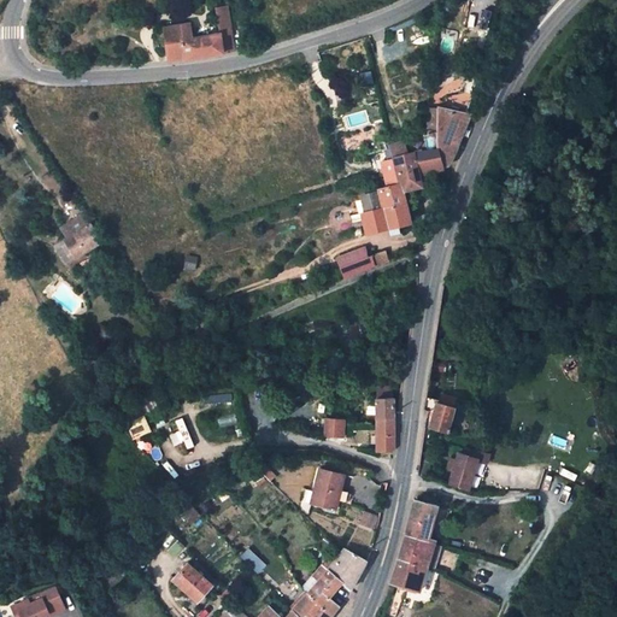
[(164,27),(169,62),(235,51),(228,7),(217,9),(221,34),(193,37),(191,23),(164,27)]
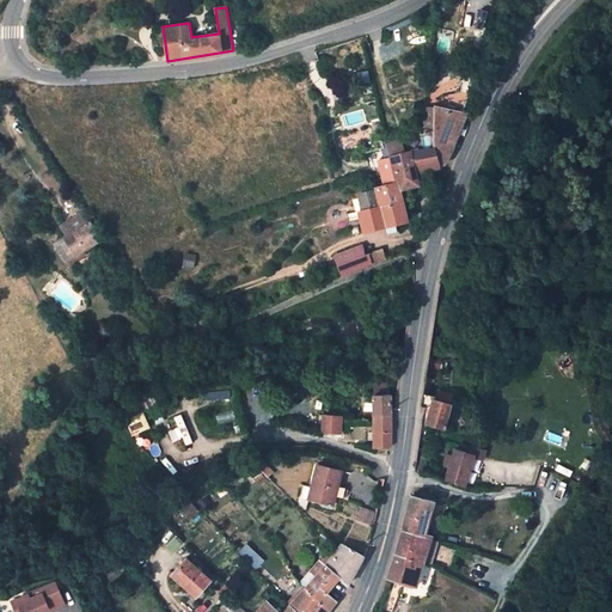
[(434,105),(434,128),(434,148),(439,165),(444,164),(451,153),(452,150),(466,114),(434,105)]
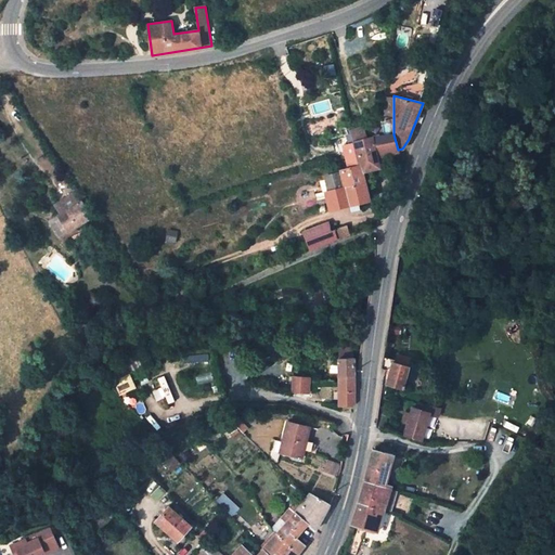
[(347,123),(330,127),(334,142),(341,140),(339,133),(349,130),(347,123)]
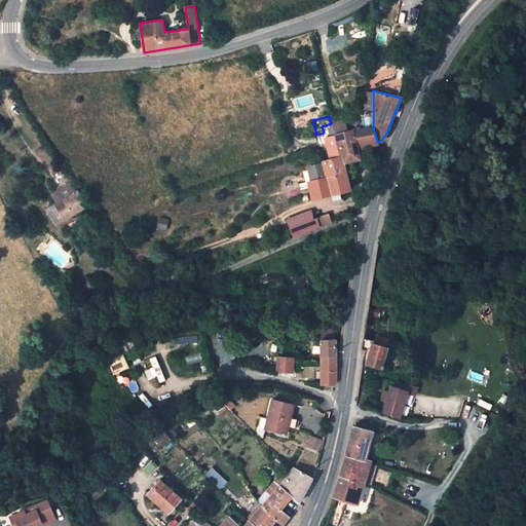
[(345,121),(334,124),(336,134),(347,132),(345,121)]
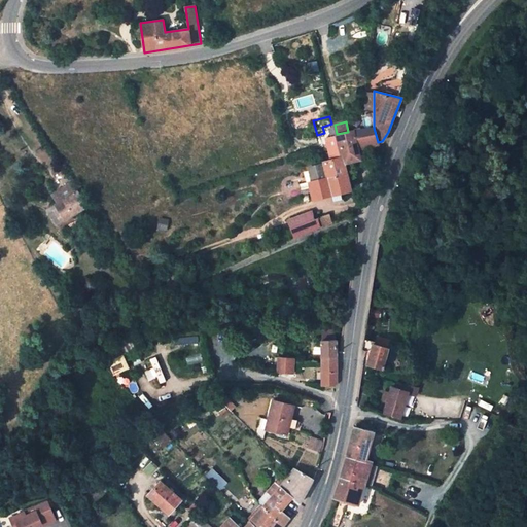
[(348,132),(337,134),(338,136),(344,164),(360,160),(357,147),(378,142),(374,128),(353,130),(348,132)]
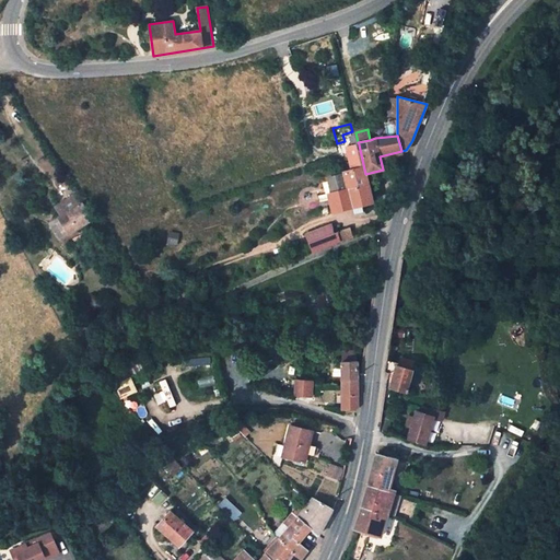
[(343,171),(348,188),(368,183),(365,174),(359,144),(348,147),(350,160),(354,158),(357,167),(351,168),(343,171)]
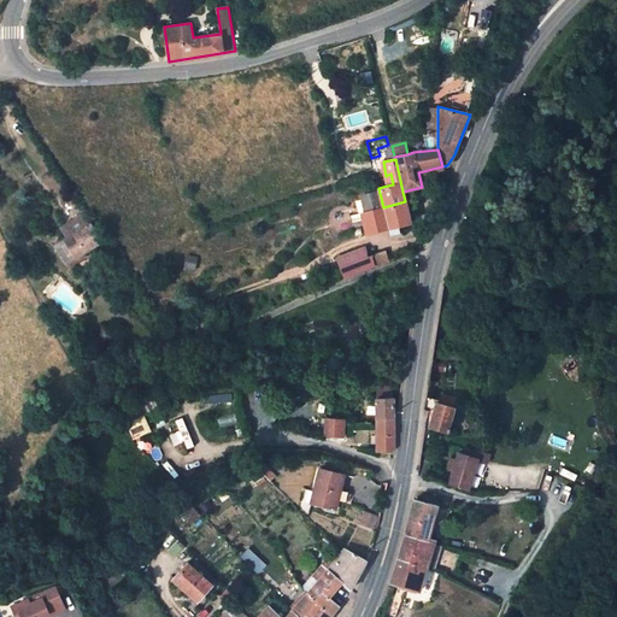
[(370,207),(371,211),(380,209),(376,193),(360,198),(364,210),(370,207)]
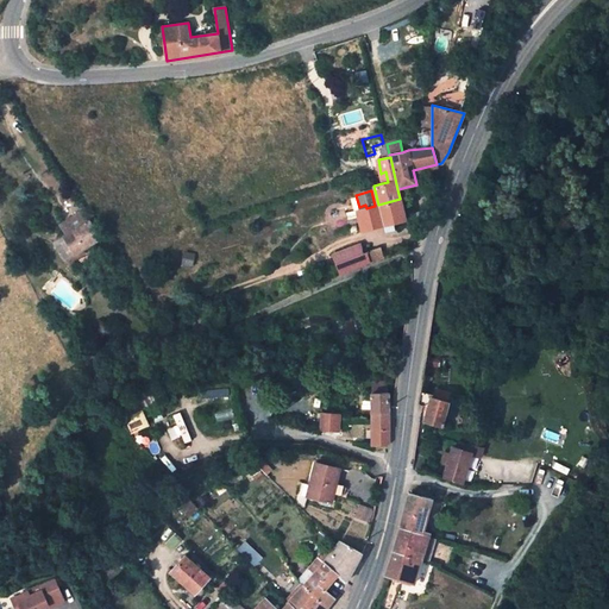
[(378,205),(383,225),(394,223),(401,221),(406,220),(400,199),(378,205)]
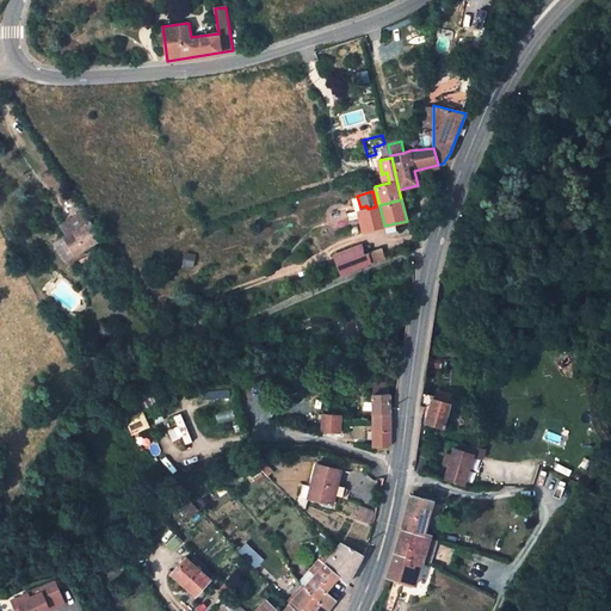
[(368,209),(358,211),(359,218),(363,232),(384,226),(380,205),(376,207),(368,209)]
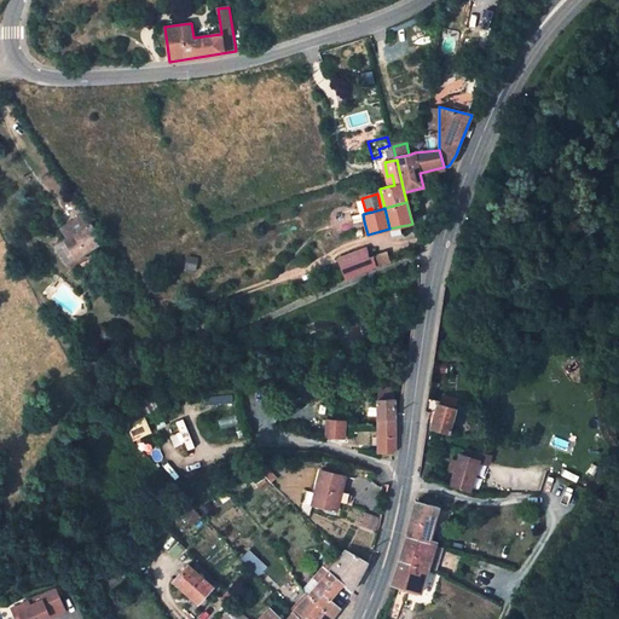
[(68,262),(103,242),(91,225),(87,227),(81,217),(61,229),(67,239),(56,246),(68,262)]
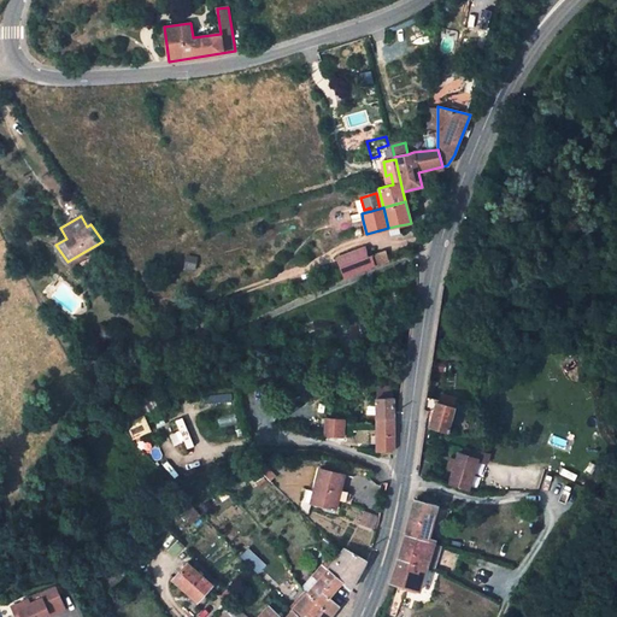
[(391,236),(400,234),(400,230),(399,225),(388,228),(391,236)]
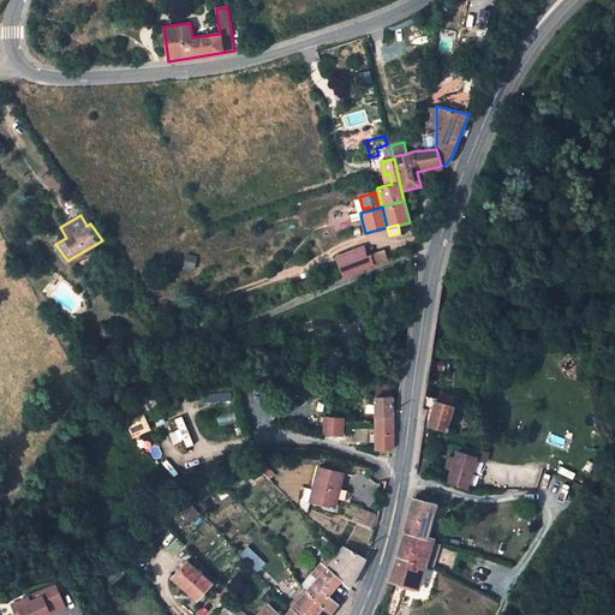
[(357,270),(371,264),(388,260),(384,250),(366,255),(364,245),(350,251),(357,270)]
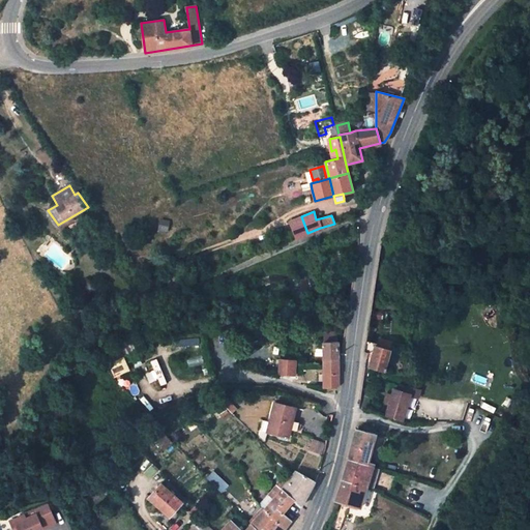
[(307,233),(301,216),(289,222),(293,234),(295,238),(307,233)]
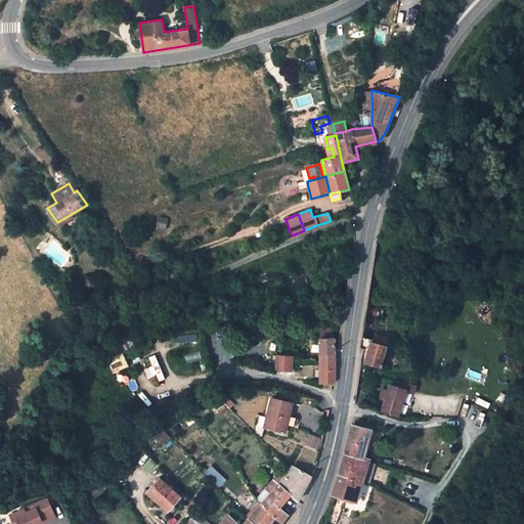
[(380,318),(381,309),(368,307),(367,315),(380,318)]
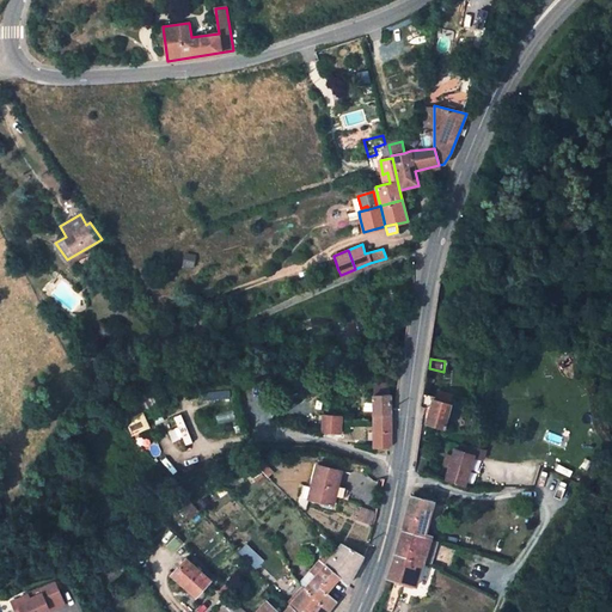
[(391,383),(372,384),(374,447),(389,448),(391,445),(391,398),(391,383)]
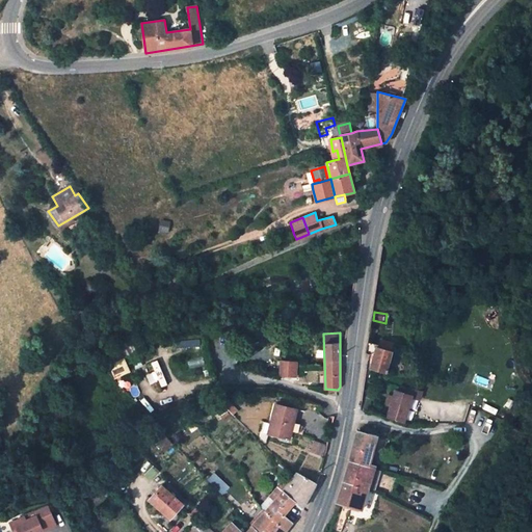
[(377,340),(375,347),(391,351),(393,344),(377,340)]
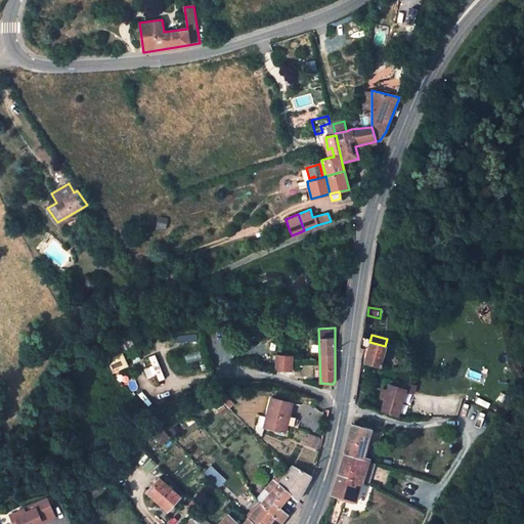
[(385,346),(369,342),(364,362),(380,366),(385,346)]
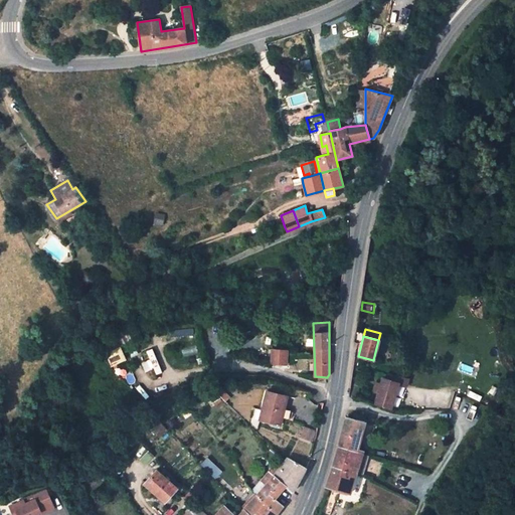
[(127,360),(121,346),(105,353),(112,366),(127,360)]
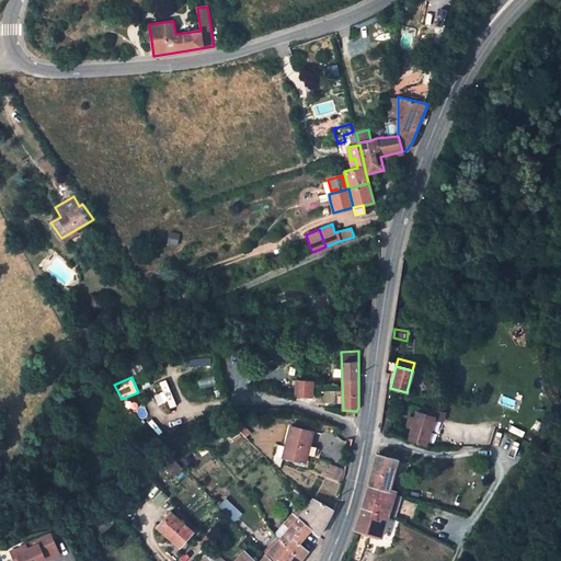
[(160,391),(156,392),(158,408),(174,405),(170,378),(158,380),(160,391)]
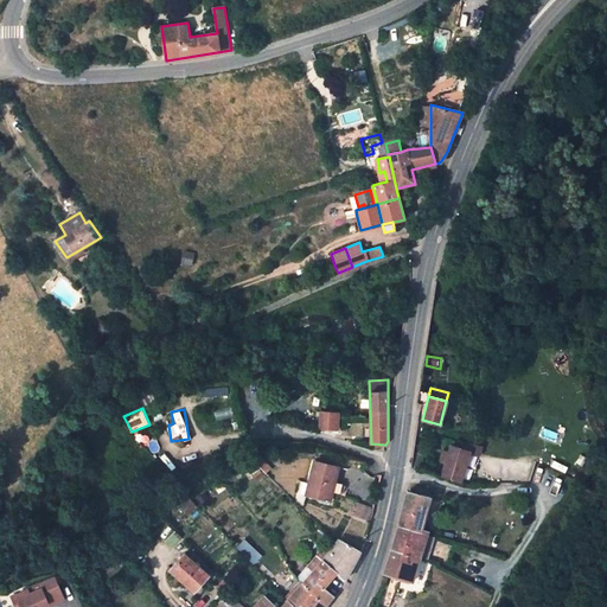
[(338,415),(320,413),(320,429),(338,430),(338,415)]
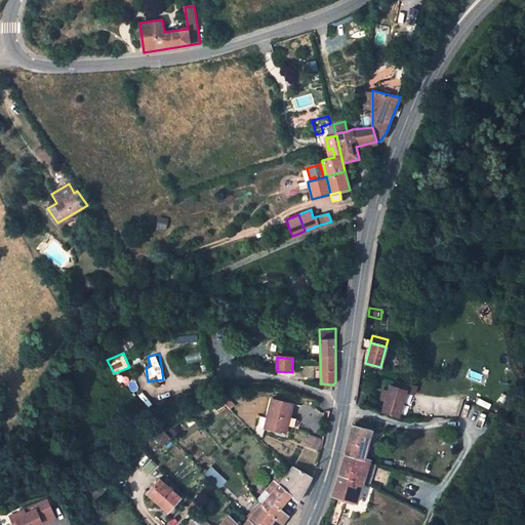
[(397,382),(396,388),(406,391),(406,393),(414,395),(416,389),(397,382)]
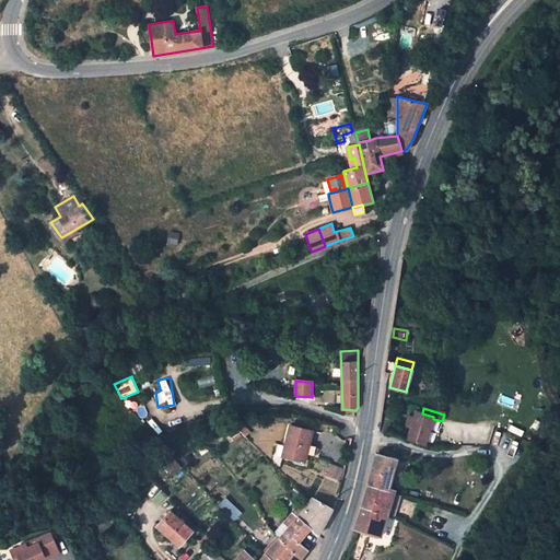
[(417,411),(416,415),(411,429),(408,440),(426,445),(433,419),(433,417),(422,413),(417,411)]
